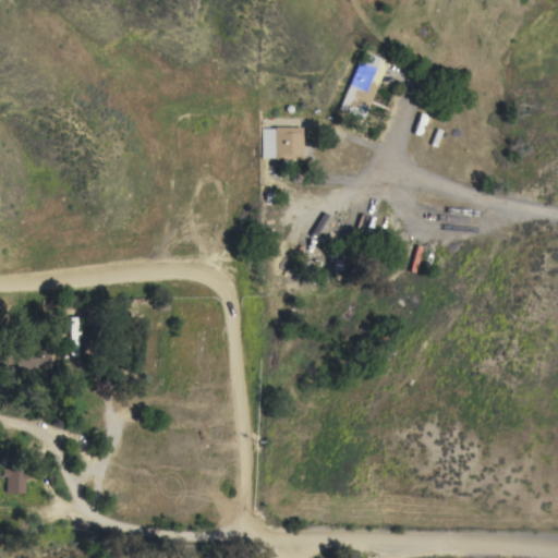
[(362,119),(339,109),(364,51),(387,61),(362,119)]
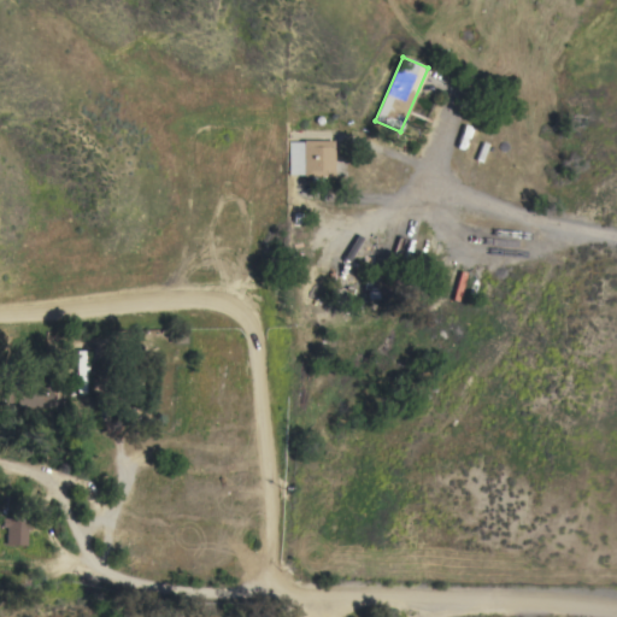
[(333,177),(304,176),(304,175),(288,175),(288,141),(304,142),(304,140),(334,141),(333,177)]
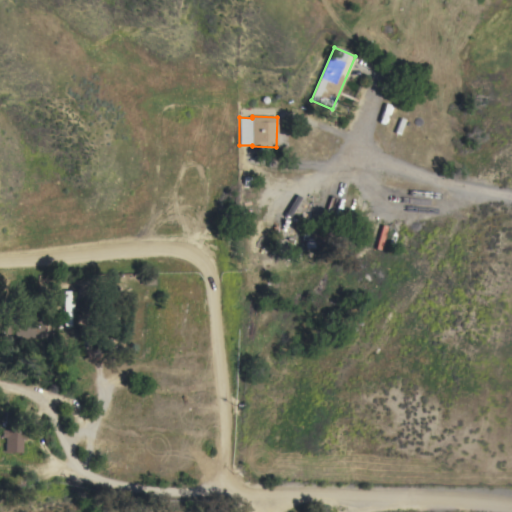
[(73,326),(70,327),(70,328),(66,328),(66,327),(65,327),(63,291),(71,291),(73,326)]
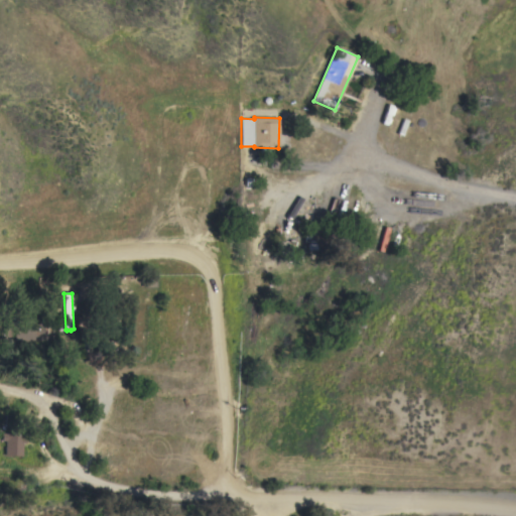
[(31,341),(31,344),(24,344),(25,341),(14,341),(14,340),(3,340),(4,325),(15,325),(15,319),(34,320),(34,316),(41,316),(41,320),(42,320),(42,321),(47,323),(47,339),(42,339),(41,342),(31,341)]
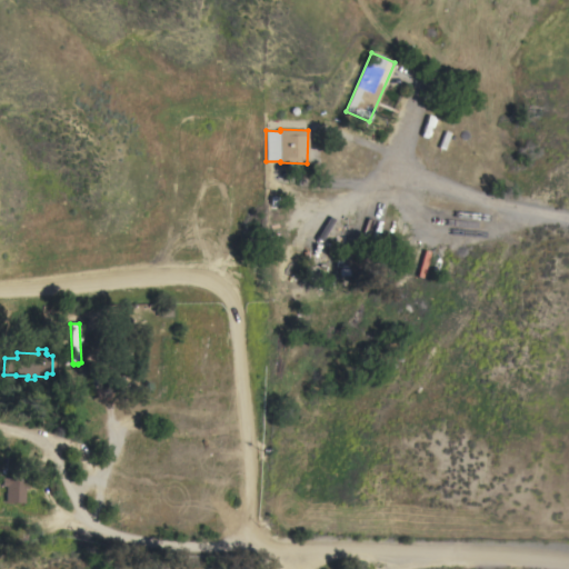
[(6,487),(1,486),(1,478),(7,478),(7,477),(25,478),(25,483),(28,483),(27,489),(25,488),(23,503),(5,502),(6,487)]
